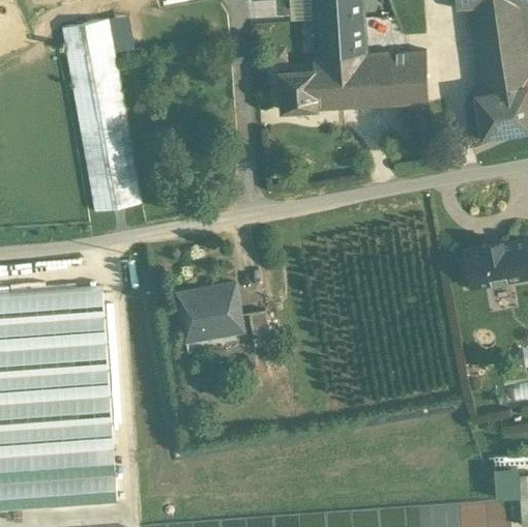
[(318,0),(301,0),(304,58),(312,58),(311,39),(320,39),(318,0)]
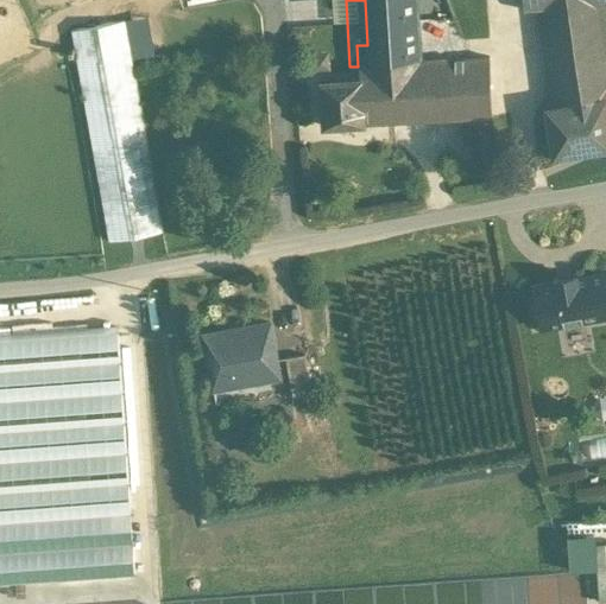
[(418,0),(365,0),(367,45),(368,65),(421,63),(418,0)]
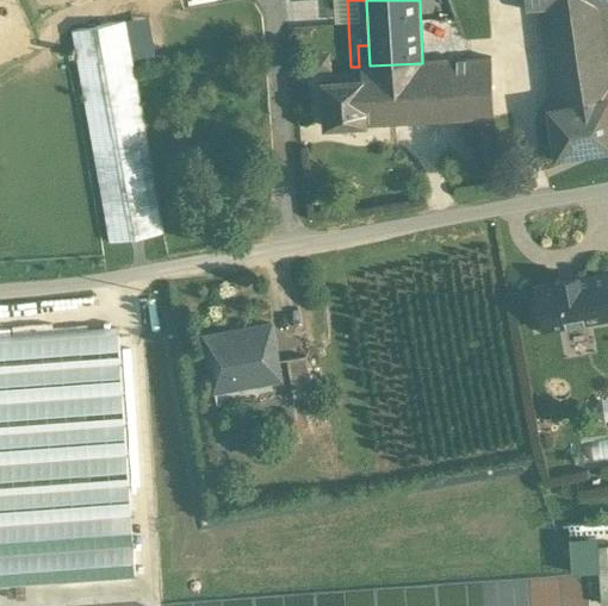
[(607,0),(528,0),(531,12),(607,7),(607,0)]
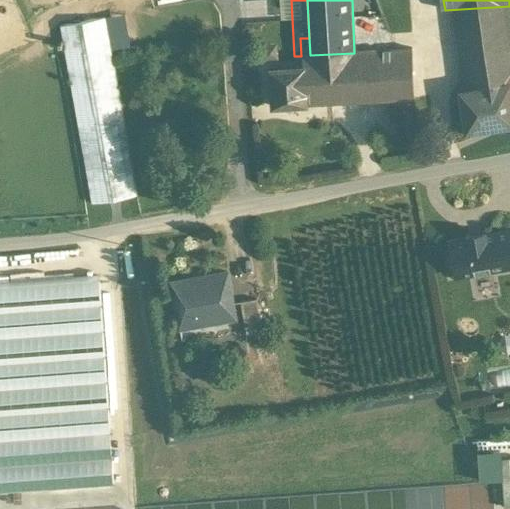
[(509,6),(456,9),(469,93),(509,88),(509,6)]
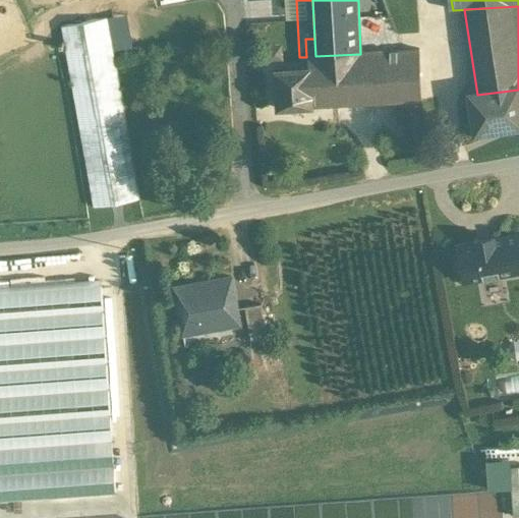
[(108,19),(61,27),(92,208),(139,199),(108,19)]
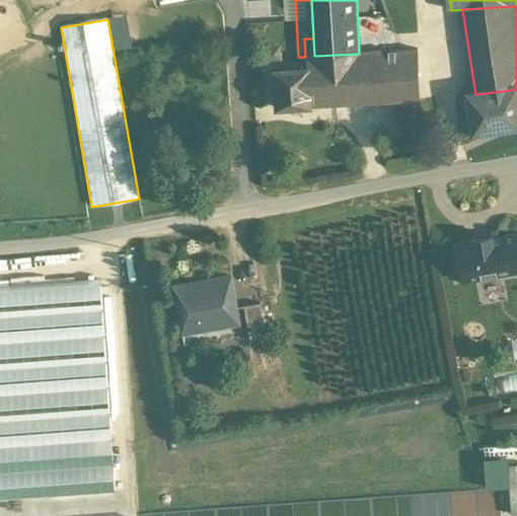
[(359,54),(314,56),(313,39),(304,39),(305,57),(305,70),(310,69),(312,107),(398,103),(421,102),(419,52),(359,54)]
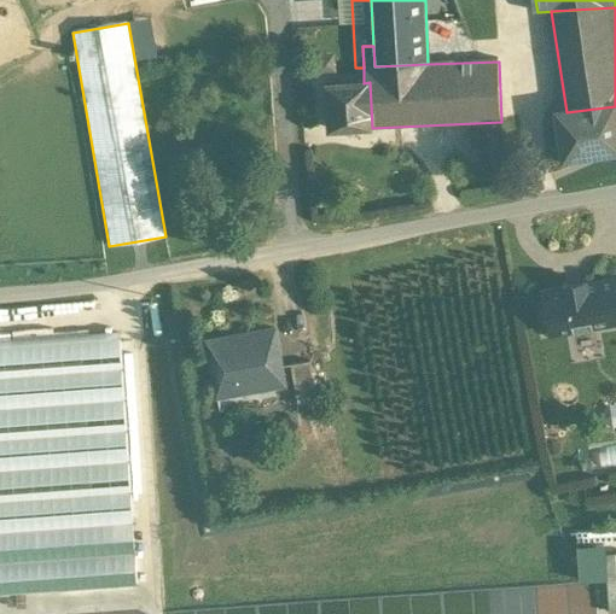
[(364,83),(329,85),(331,129),(372,128),(370,82),(364,83)]
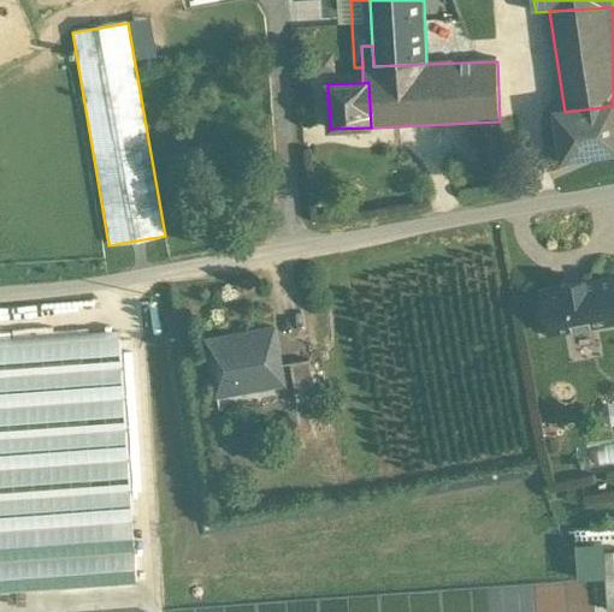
[(565,112),(558,113),(564,159),(613,150),(613,106),(565,112)]
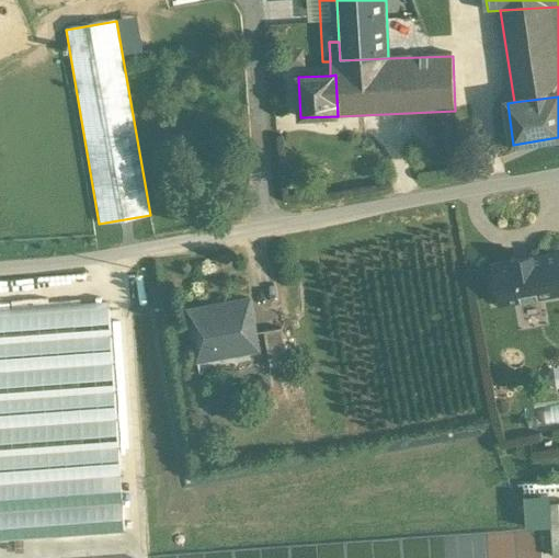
[(455,111),(431,112),(433,146),(457,145),(455,111)]
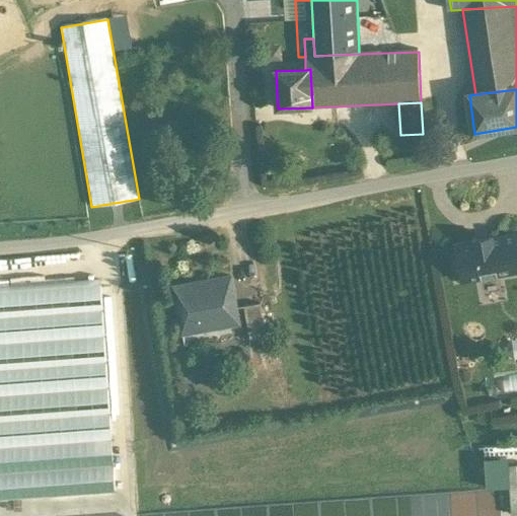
[(232,277),(175,287),(182,326),(201,323),(202,332),(240,324),(232,277)]
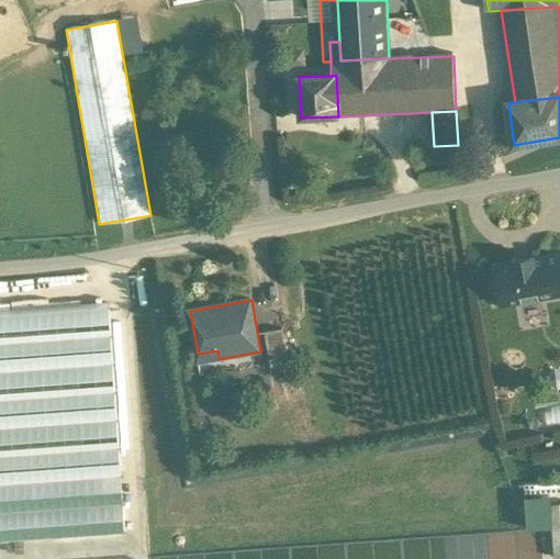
[(284,332),(267,334),(273,370),(291,368),(284,332)]
